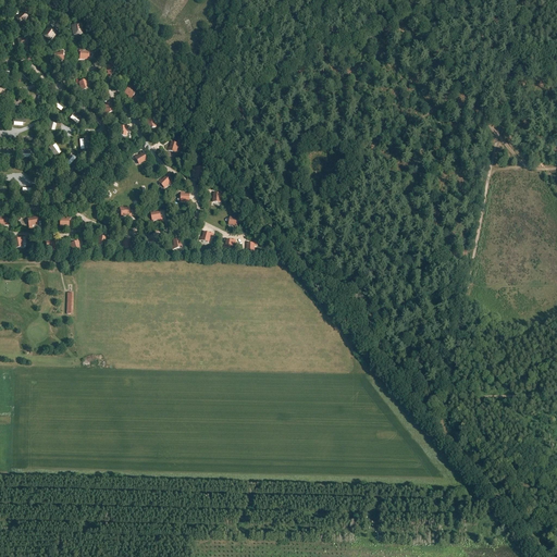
[(15,19),(22,25),(28,19),(22,12),(15,19)]
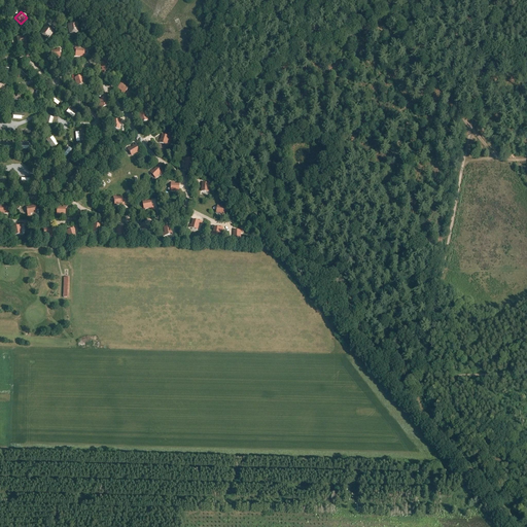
[(68,25),(69,34),(78,33),(77,24),(68,25)]
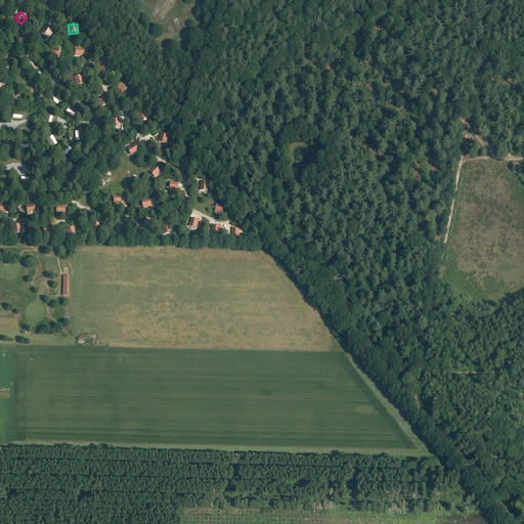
[(45,27),(40,34),(47,39),(53,32),(45,27)]
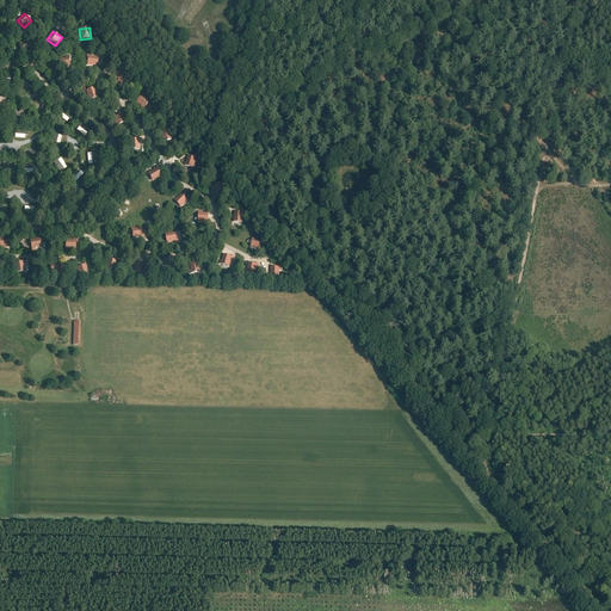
[(19,44),(22,54),(32,51),(30,42),(19,44)]
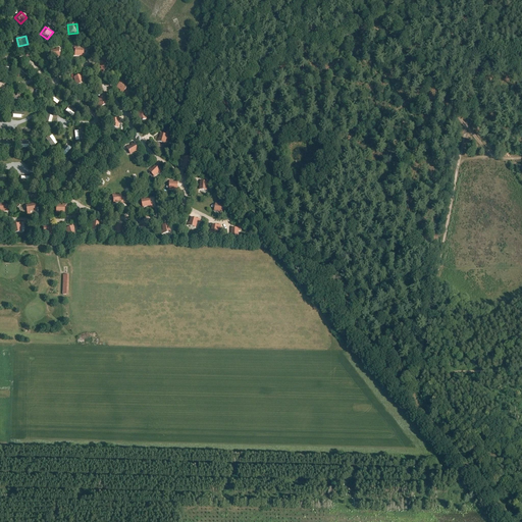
[(74,56),(83,56),(84,50),(77,49),(77,48),(74,47),(74,50),(75,50),(74,56)]
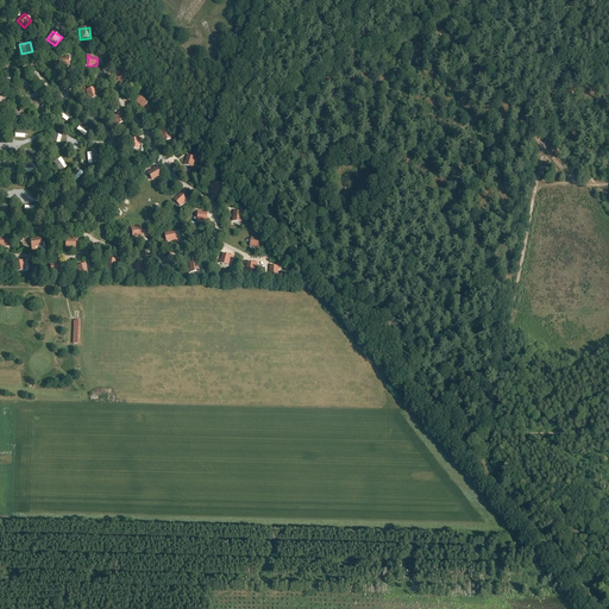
[(58,60),(61,69),(63,69),(63,67),(69,67),(68,60),(69,60),(69,56),(66,57),(66,58),(58,60)]
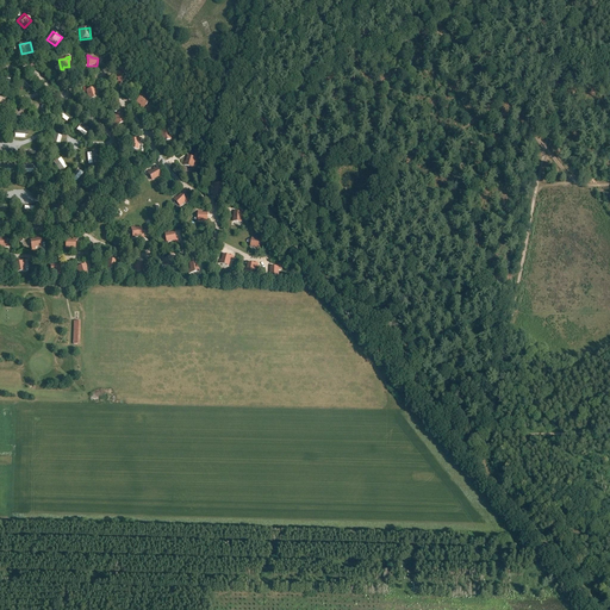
[(120,72),(116,76),(119,81),(117,82),(119,85),(126,79),(123,73),(124,72),(122,69),(119,70),(120,72)]
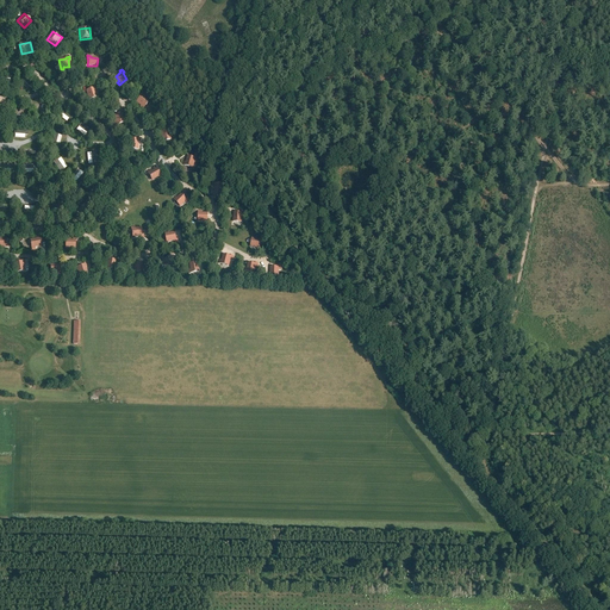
[(87,92),(89,100),(97,98),(94,91),(97,91),(95,87),(92,88),(93,89),(87,92)]
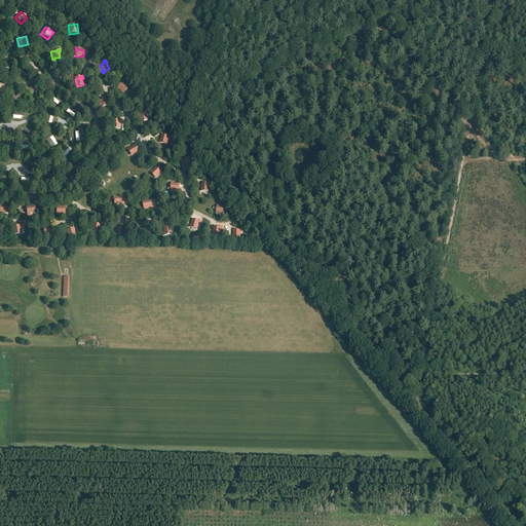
[(120,92),(122,95),(128,88),(123,84),(124,83),(122,81),(120,83),(121,83),(117,88),(121,91),(120,92)]
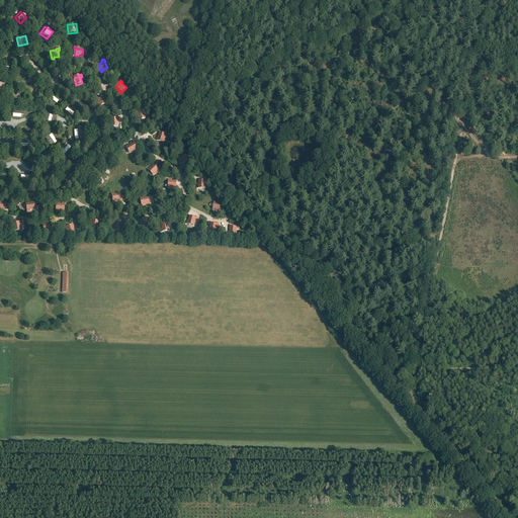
[(34,90),(32,100),(39,101),(41,92),(34,90)]
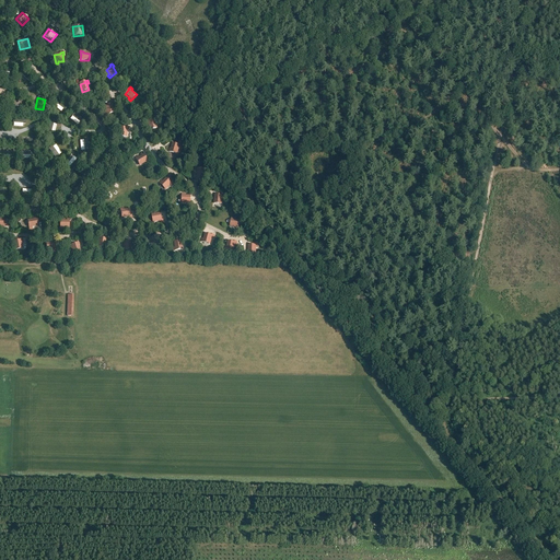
[(9,100),(0,101),(0,108),(9,109),(9,100)]
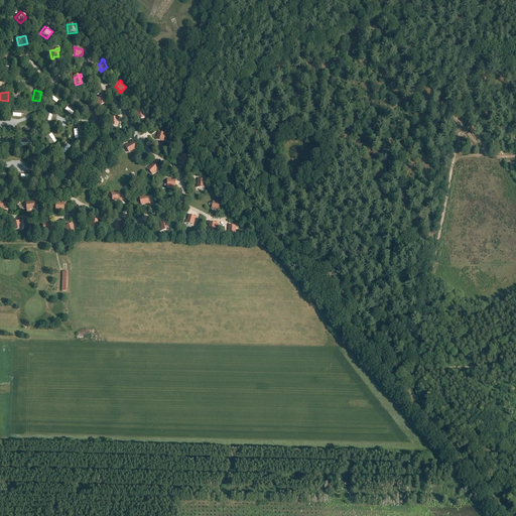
[(96,99),(98,104),(96,105),(97,107),(105,104),(102,98),(104,98),(103,95),(100,96),(101,97),(96,99)]
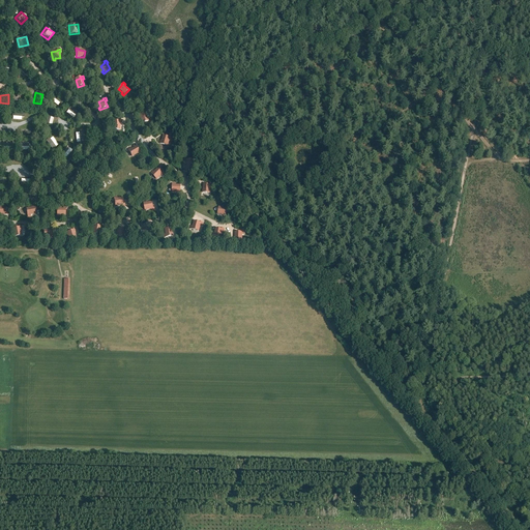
[(60,105),(53,98),(51,101),(57,108),(60,105)]
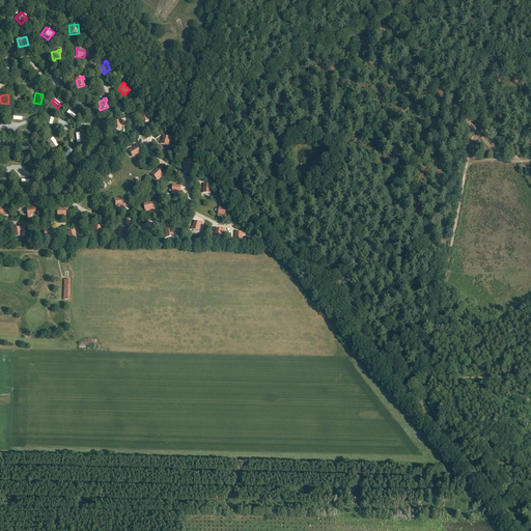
[(76,117),(70,111),(64,115),(73,121),(76,117)]
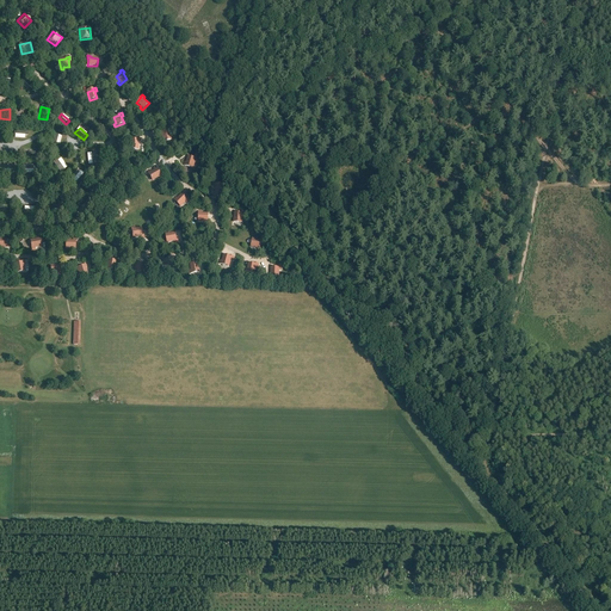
[(167,130),(167,131),(161,133),(164,142),(171,140),(170,134),(171,133),(170,129),(167,130)]
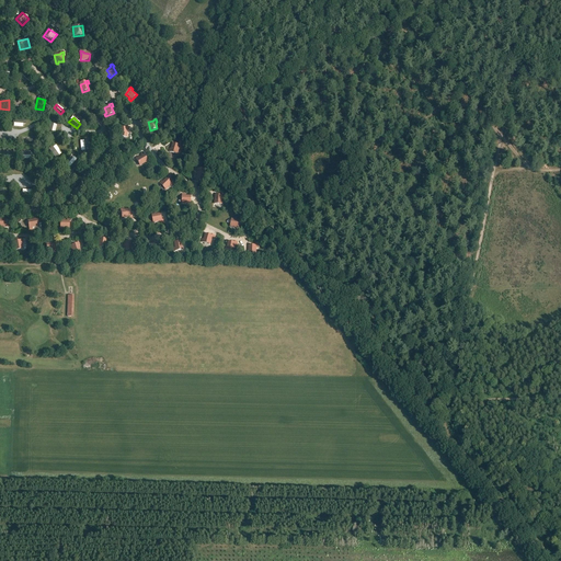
[(57,127),(48,124),(45,134),(55,137),(57,127)]
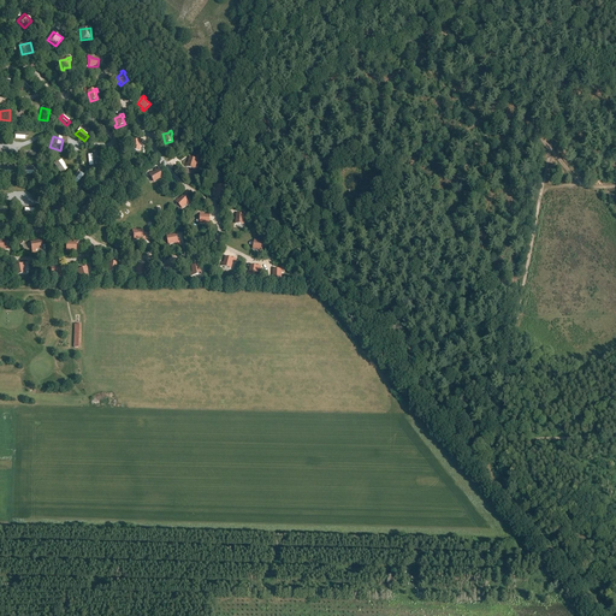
[(131,148),(129,148),(130,152),(140,150),(140,143),(141,143),(141,140),(138,140),(138,142),(131,142),(131,148)]
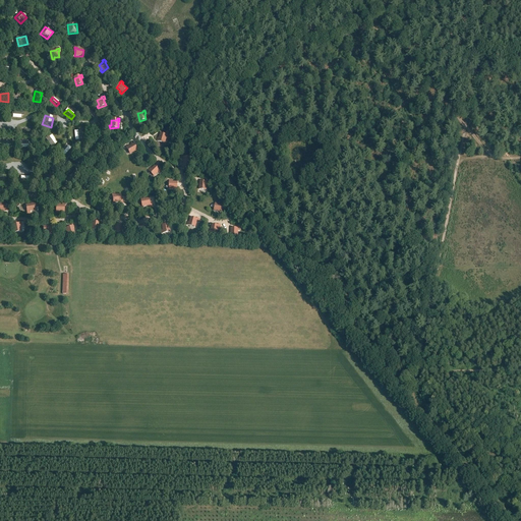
[(84,133),(79,129),(74,136),(79,141),(84,133)]
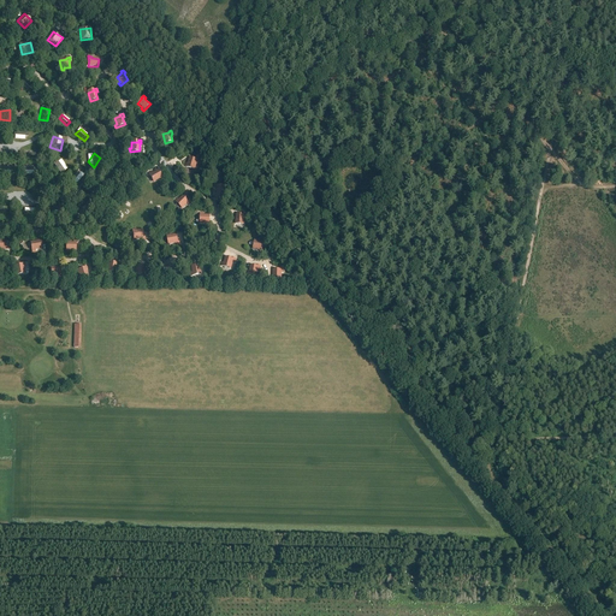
[(185,167),(195,170),(196,163),(199,164),(200,160),(196,159),(196,160),(190,159),(188,165),(185,164),(185,167)]
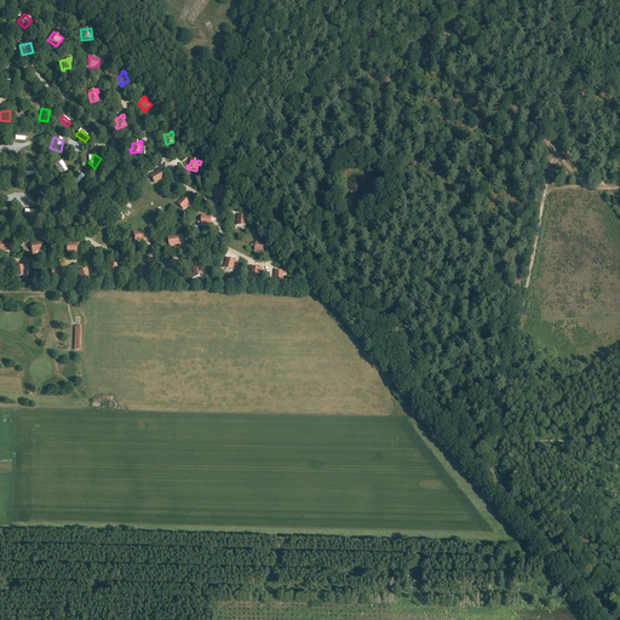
[(59,165),(53,168),(59,178),(67,174),(59,165)]
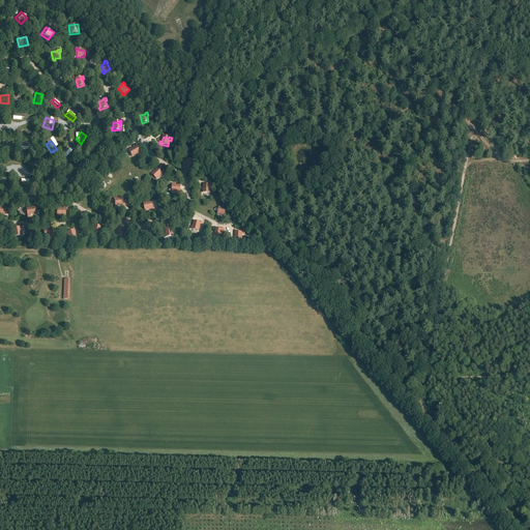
[(20,144),(20,152),(32,152),(31,144),(20,144)]
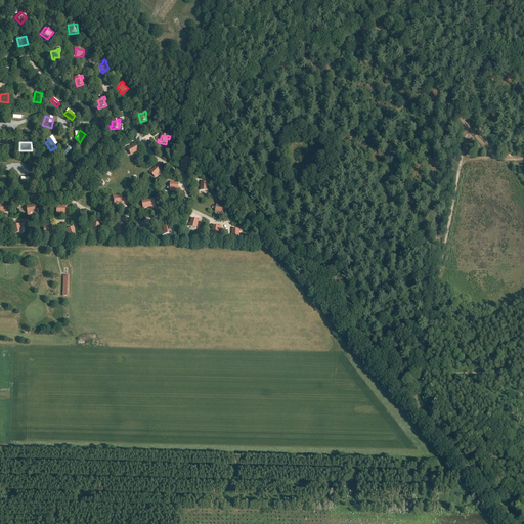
[(129,146),(126,147),(130,155),(136,151),(136,154),(139,151),(138,149),(137,150),(134,145),(130,147),(129,146)]
